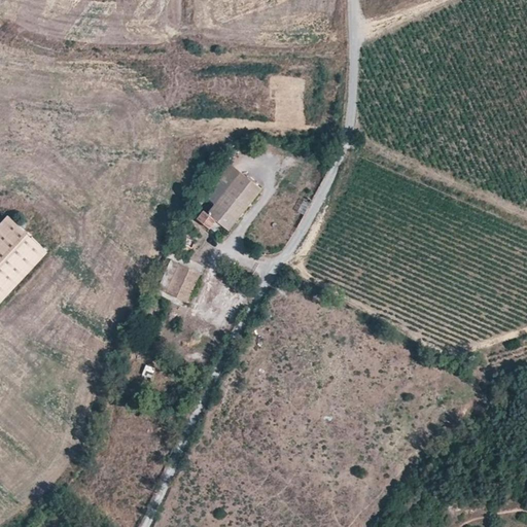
[(216,204),(241,173),(224,160),(208,181),(211,183),(214,186),(206,196),(206,197),(216,204)]
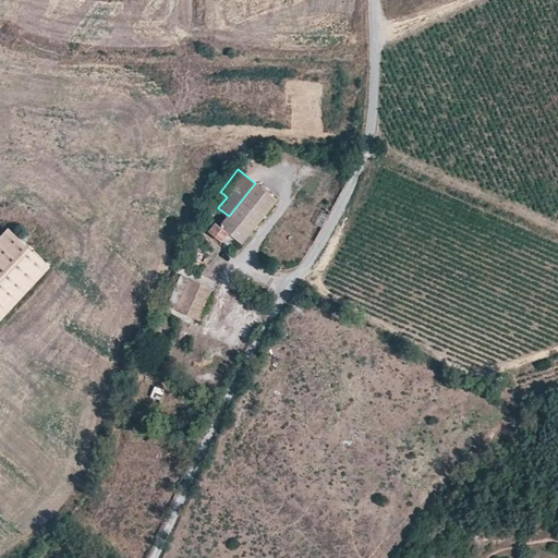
[(235,239),(242,244),(277,201),(255,183),(229,216),(220,227),(216,225),(209,233),(222,243),(223,242),(229,234),(235,239)]
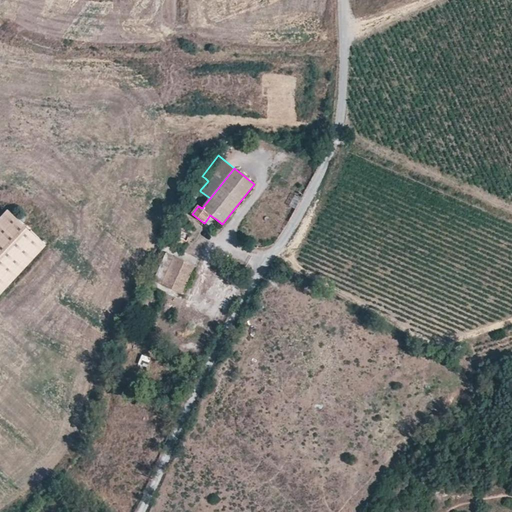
[(208,181),(205,178),(197,187),(200,190),(208,181)]
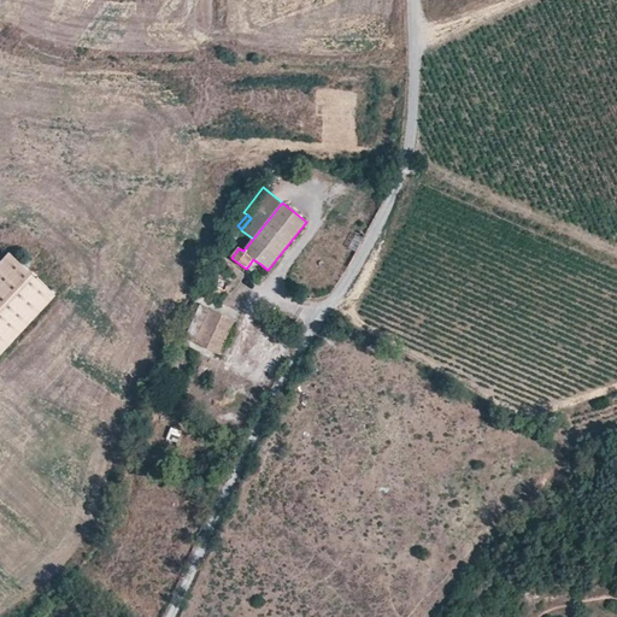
[(348,251),(356,254),(368,233),(360,229),(348,251)]
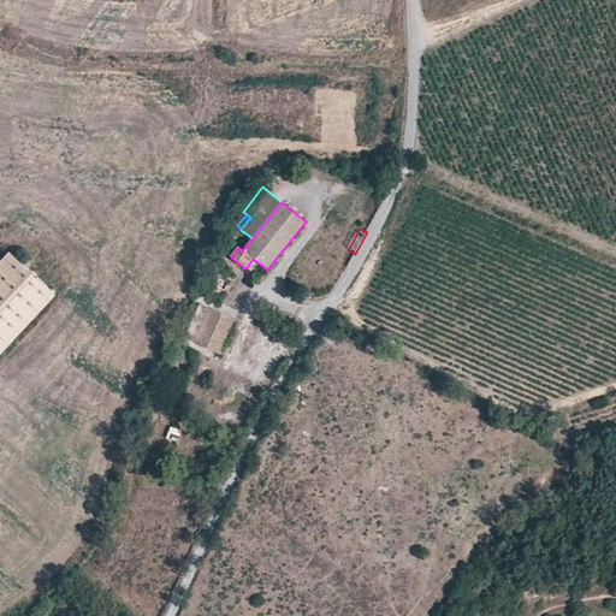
[(0,354),(55,296),(11,254),(0,264),(0,354)]
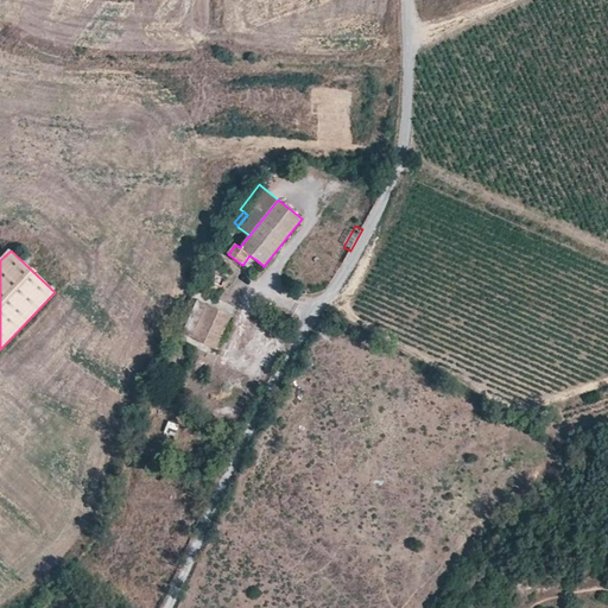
[(244,264),(249,268),(257,260),(249,255),(244,264)]
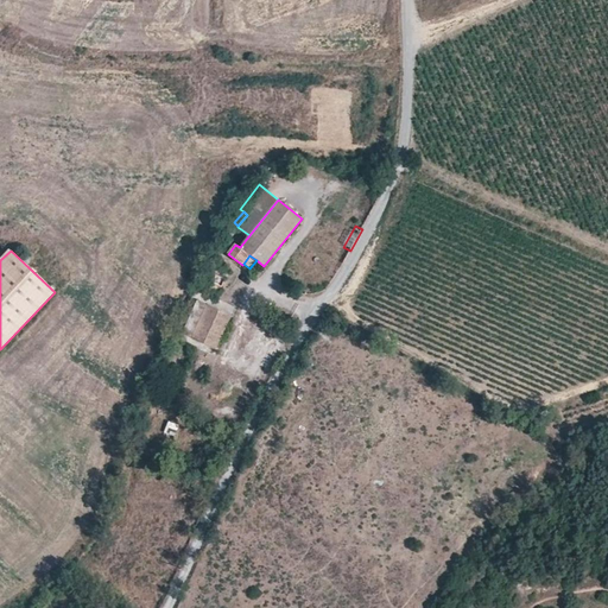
[(190,337),(207,305),(198,301),(181,333),(190,337)]
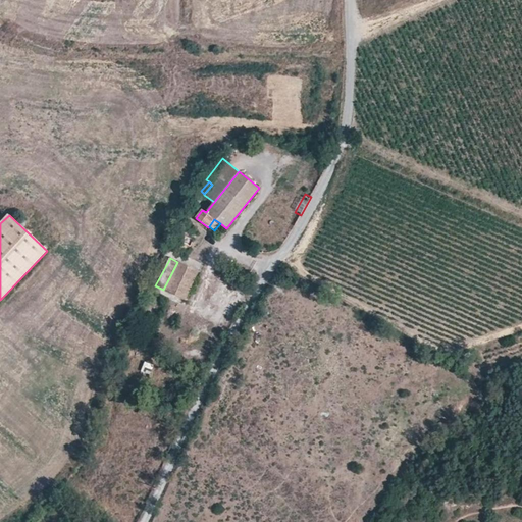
[(184,301),(199,272),(177,262),(163,290),(184,301)]
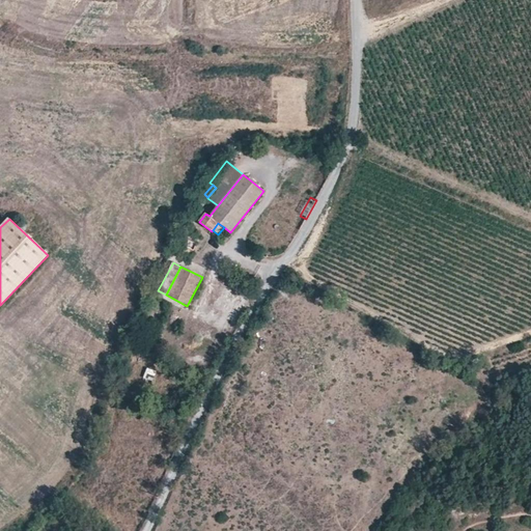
[(143,376),(151,380),(156,370),(147,367),(143,376)]
